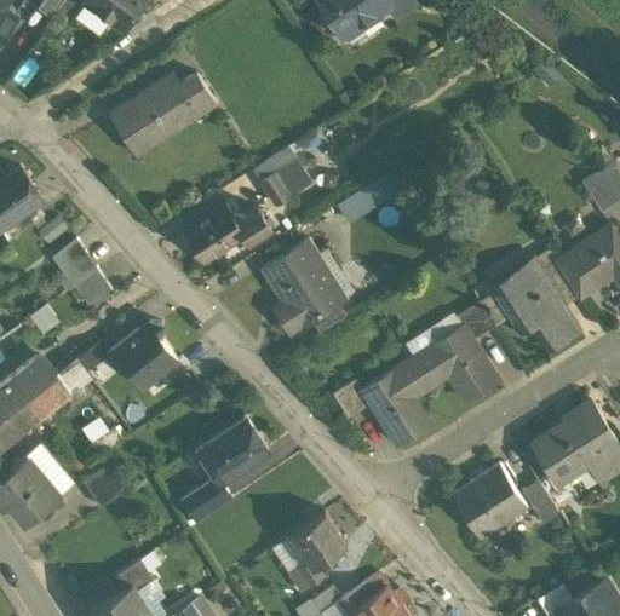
[(0,0),(0,38),(18,13),(0,0)]
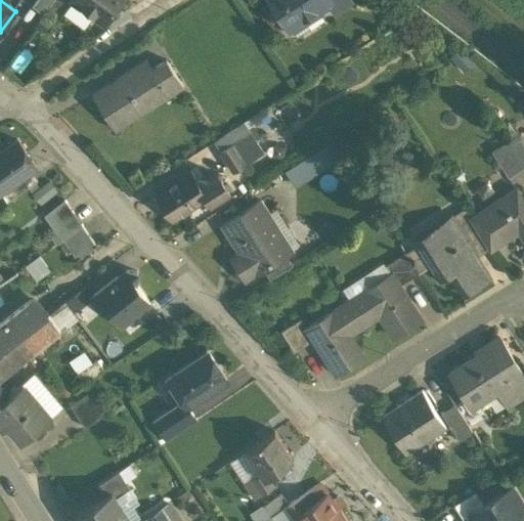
[(37,0),(32,8),(43,16),(54,0),(37,0)]
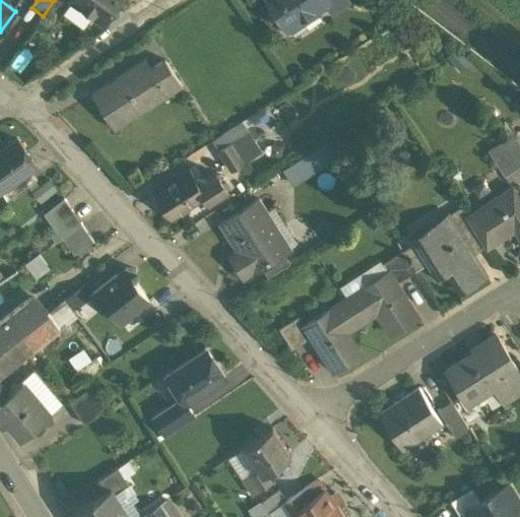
[(69,0),(70,0),(103,23),(119,0),(69,0)]
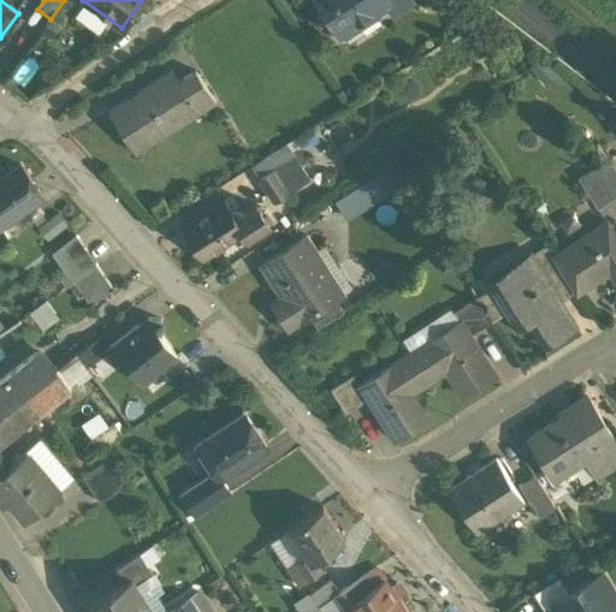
[(384,0),(315,0),(324,11),(321,13),(317,22),(323,31),(332,31),(335,30),(338,35),(341,35),(338,31),(353,22),(355,27),(372,16),(371,15),(386,5),(388,5),(384,0)]
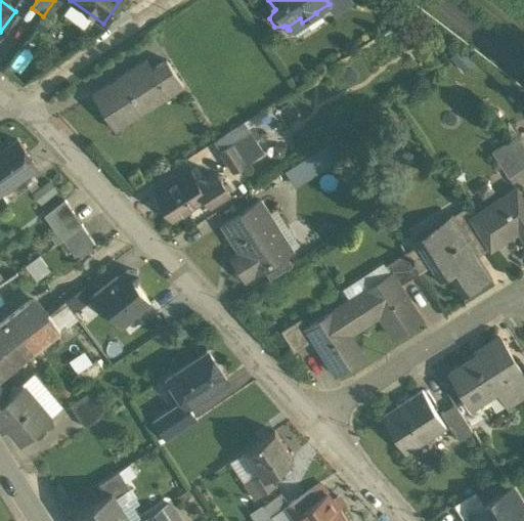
[(349,4),(346,0),(326,0),(330,4),(329,4),(335,13),(349,4)]
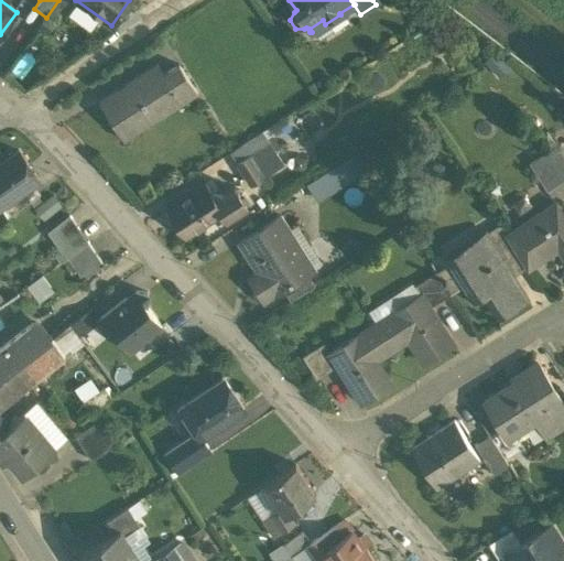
[(158,67),(99,104),(123,142),(182,106),(164,76),(158,67)]
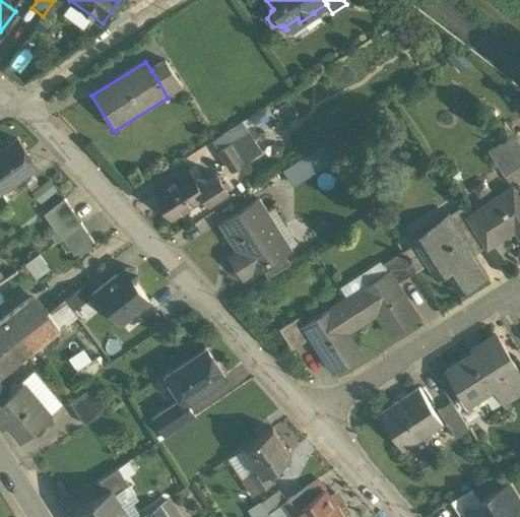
[(165,62),(151,70),(168,98),(182,88),(165,62)]
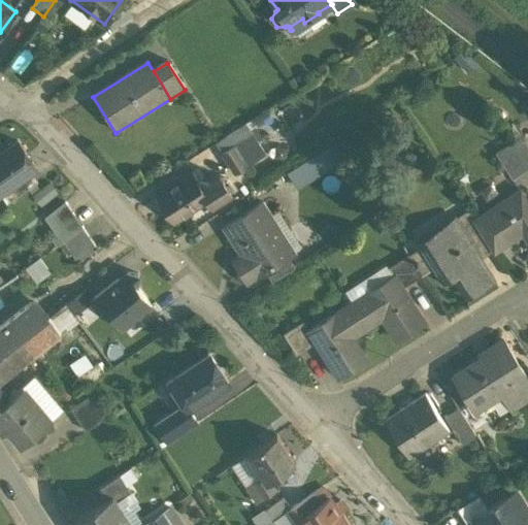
[(504,132),(513,143),(525,135),(517,124),(504,132)]
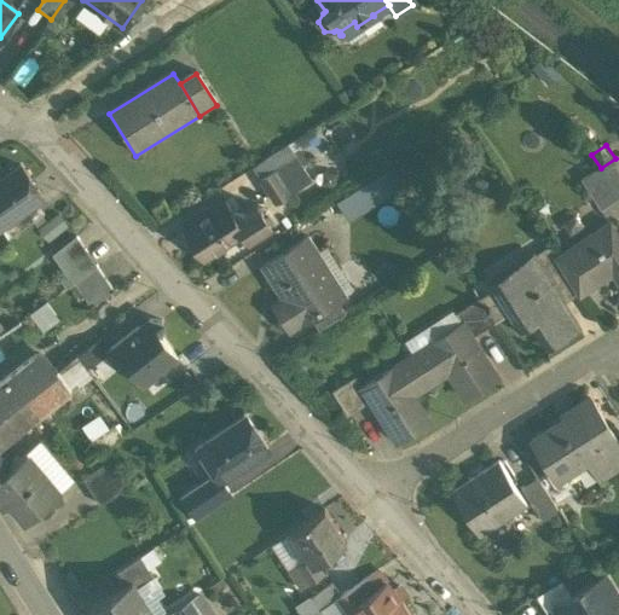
[(287,146),(252,169),(276,206),(311,183),(287,146)]
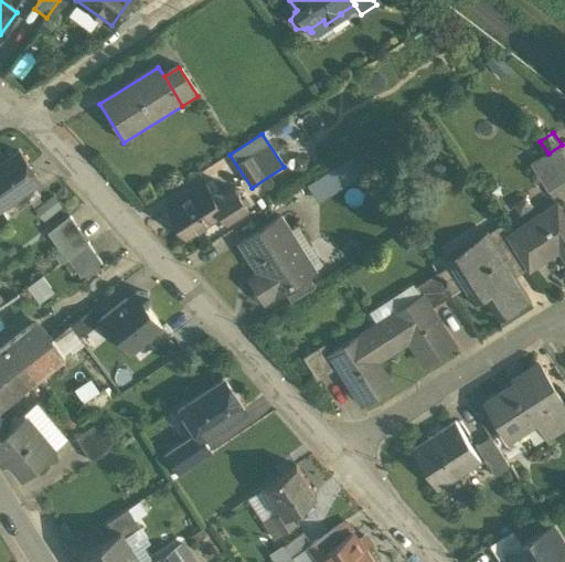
[(564,149),(562,145),(548,154),(564,179),(564,149)]
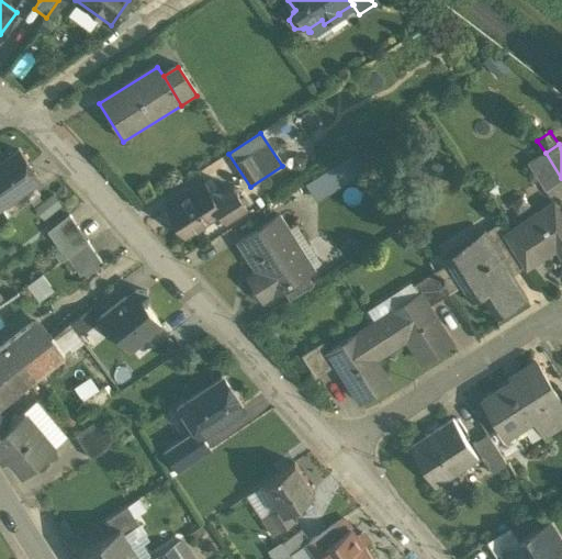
[(561,181),(561,178),(546,153),(527,164),(544,192),(561,181)]
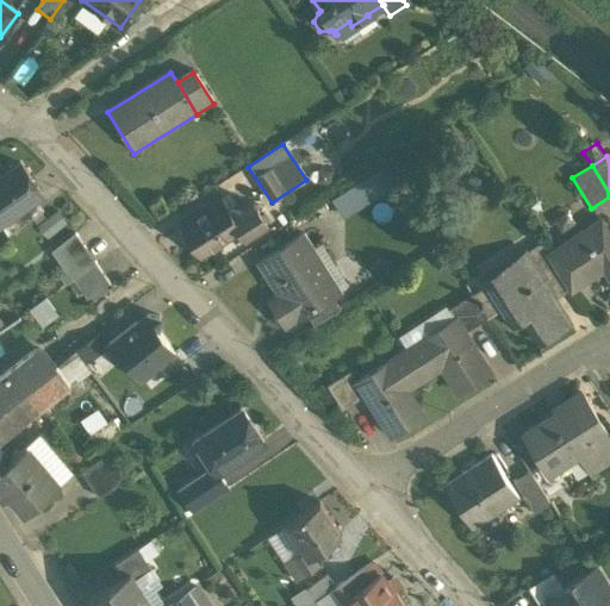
[(0,180),(0,224),(35,200),(42,195),(20,167),(4,179),(0,180)]
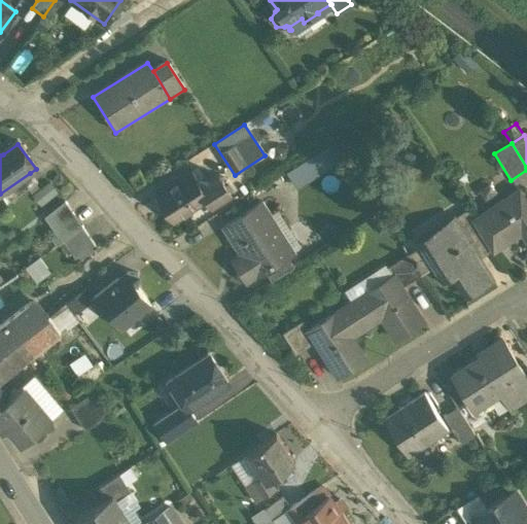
[(320,149),(285,172),(296,189),(331,167),(320,149)]
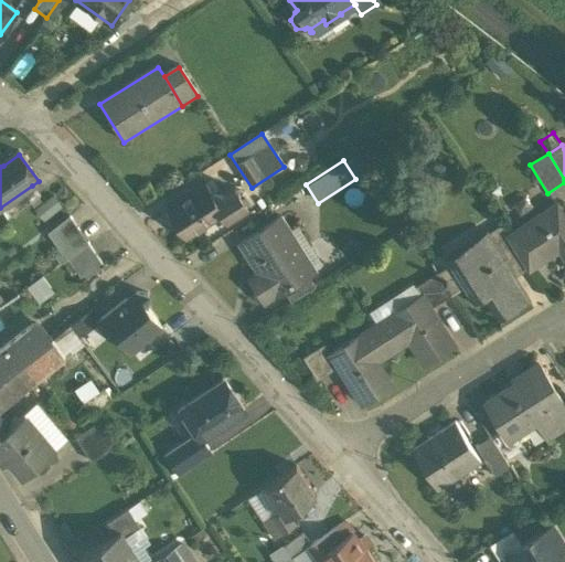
[(32,186),(0,208),(0,209),(7,220),(40,197),(32,186)]
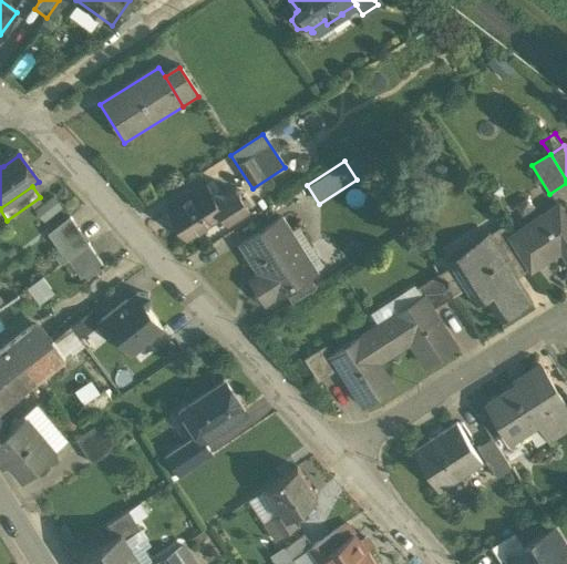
[(206,186),(167,212),(185,239),(225,215),(216,202),(206,186)]
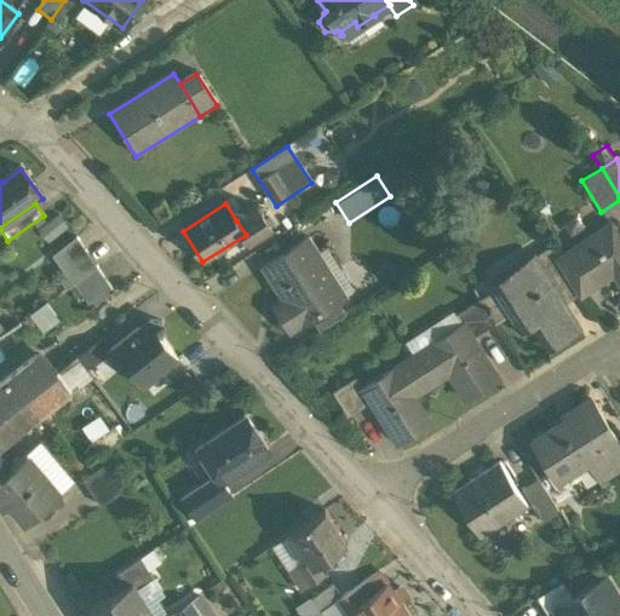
[(258,206),(236,220),(246,235),(248,240),(271,225),(258,206)]
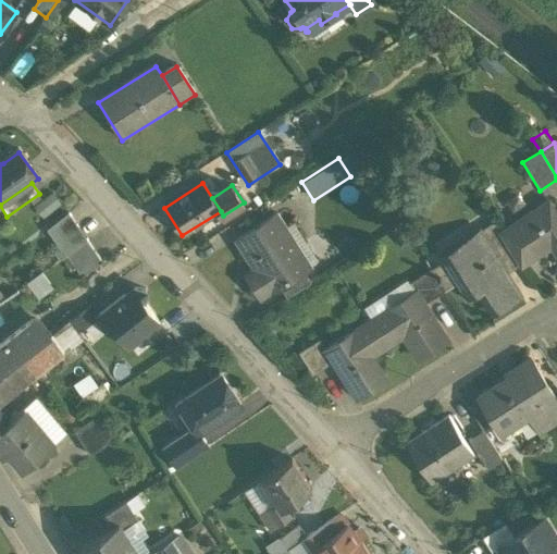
[(34,209),(44,220),(61,206),(51,194),(34,209)]
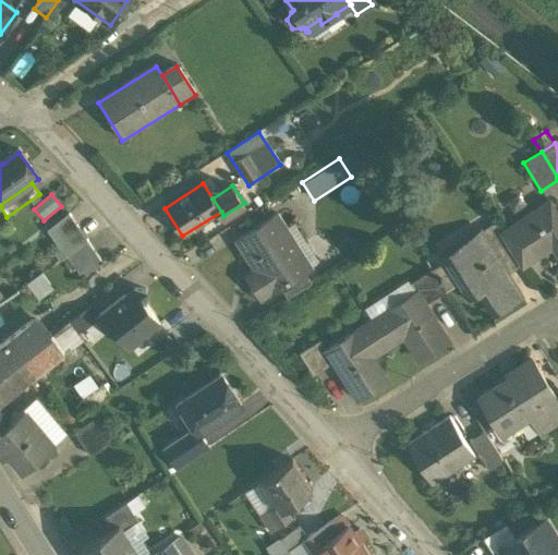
[(557,215),(549,202),(500,233),(509,246),(522,266),(552,248),(557,257),(557,215)]
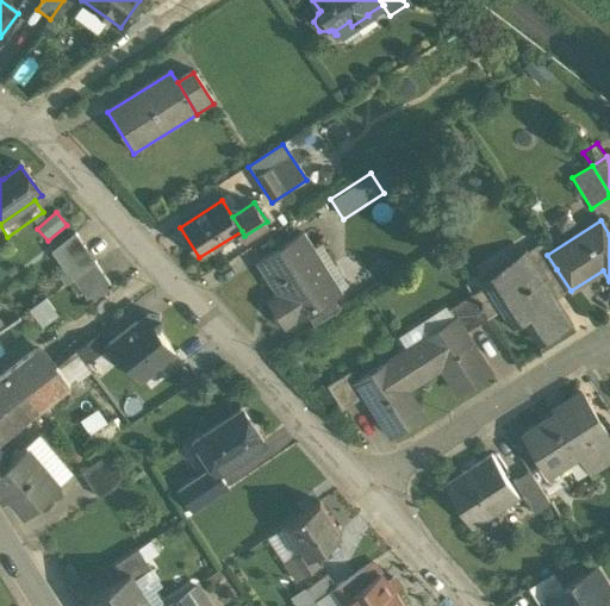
[(304,236),(259,266),(278,297),(269,301),(287,329),(306,317),(334,300),(341,294),(340,292),(331,298),(321,280),(329,275),(304,236)]
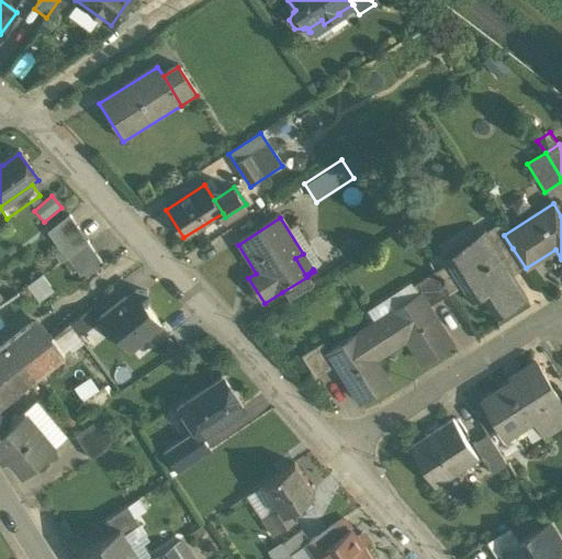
[(48,234),(57,247),(79,232),(69,219),(48,234)]
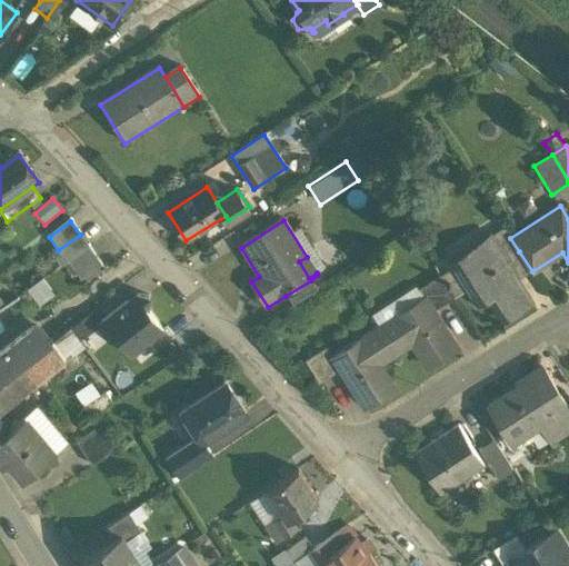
[(503,228),(489,238),(503,261),(505,261),(519,251),(510,238),(503,228)]
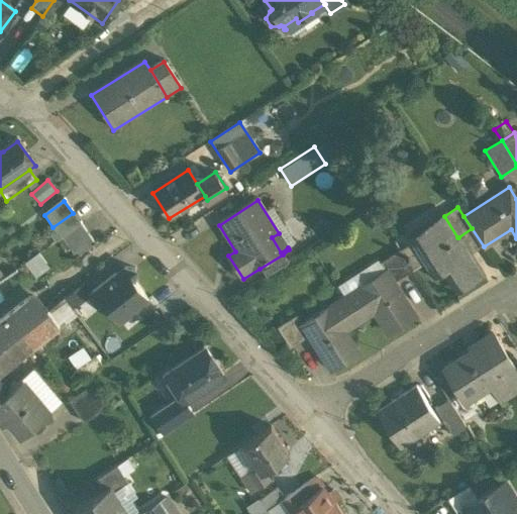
[(73,213),(53,227),(62,239),(82,226),(73,213)]
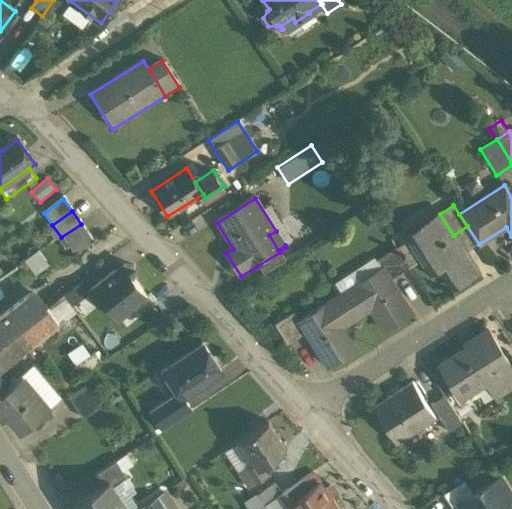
[(440,214),(414,230),(417,235),(408,241),(421,261),(429,273),(445,263),(459,284),(477,272),(454,235),(453,235),(440,214)]
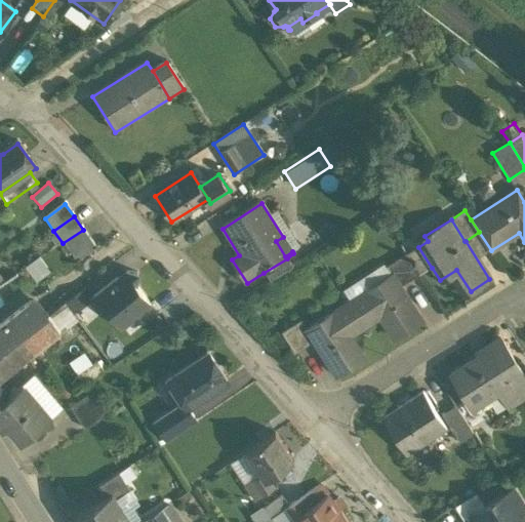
[(96,249),(83,230),(63,243),(77,263),(96,249)]
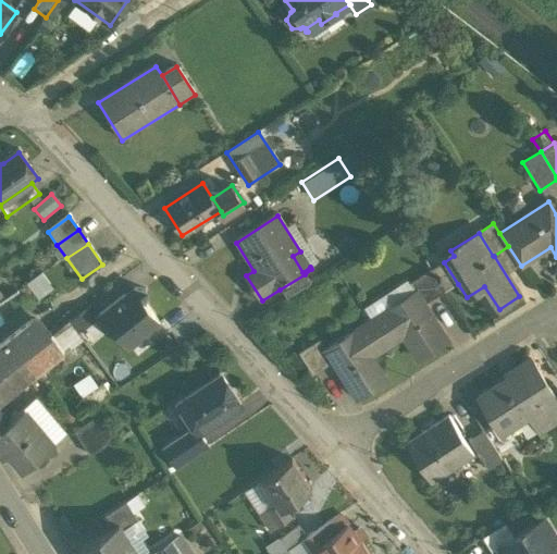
[(444,262),(431,270),(445,292),(458,284),(444,262)]
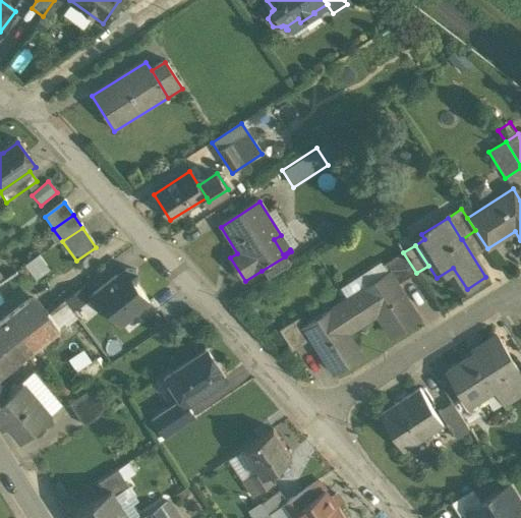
[(403,252),(383,266),(388,274),(389,273),(397,286),(416,273),(403,252)]
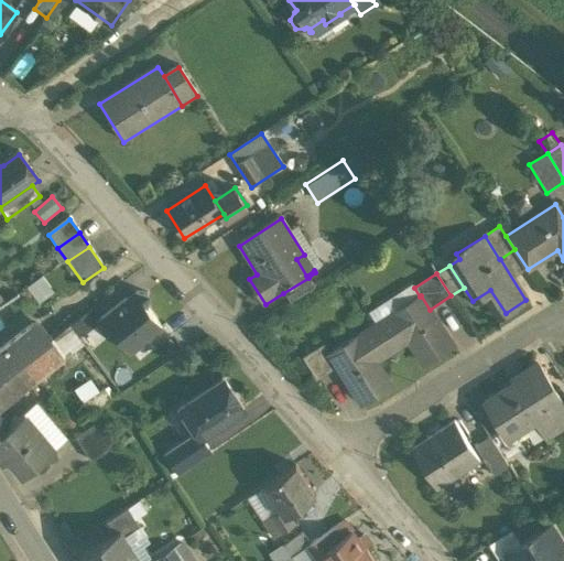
[(308,278),(283,293),(291,304),(315,289),(308,278)]
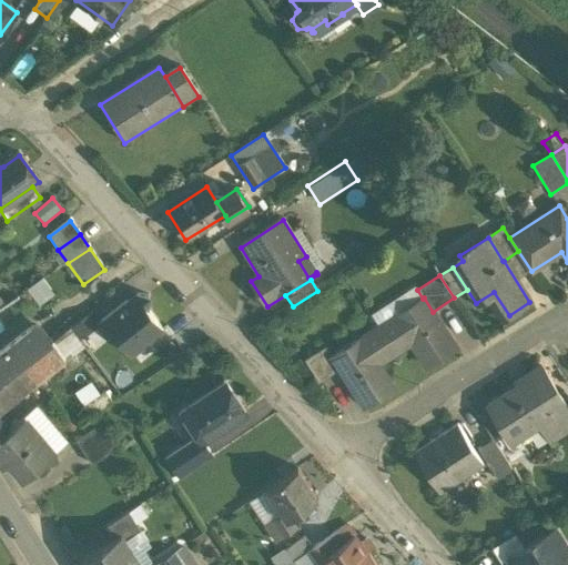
[(423,299),(417,290),(415,286),(369,315),(377,325),(423,299)]
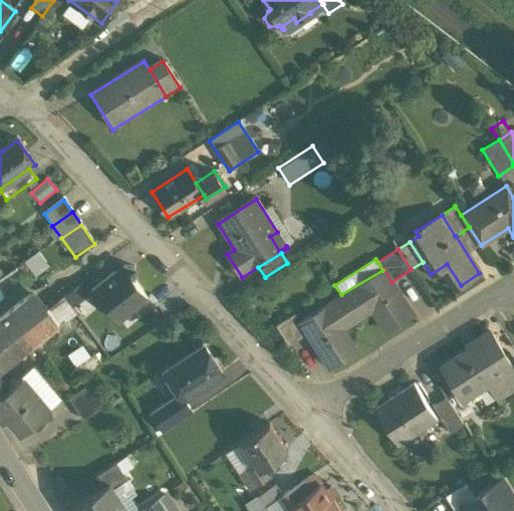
[(135,269),(122,267),(91,291),(106,310),(109,308),(119,320),(132,311),(148,299),(133,280),(135,269)]
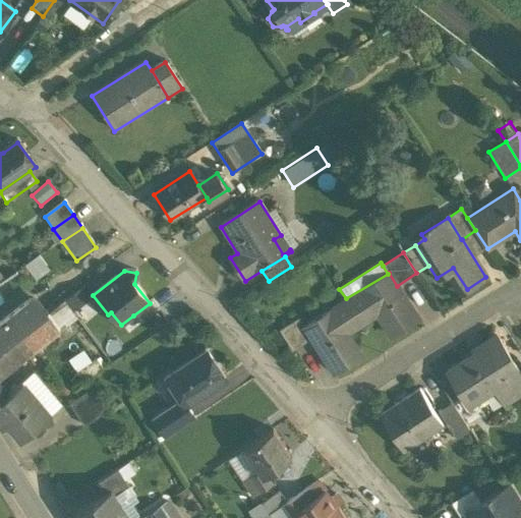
[(388,274),(346,298),(364,326),(377,315),(391,337),(418,320),(397,286),(389,273),(388,274)]
